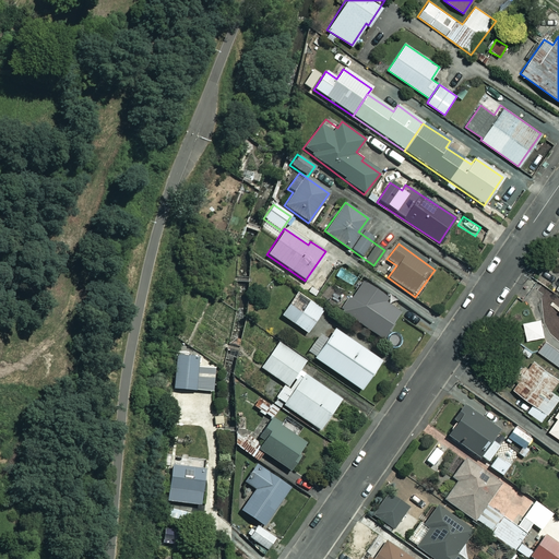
[(360,293),(356,289),(351,298),(335,287),(325,301),(381,339),(400,312),(385,304),(389,300),(366,285),(360,293)]
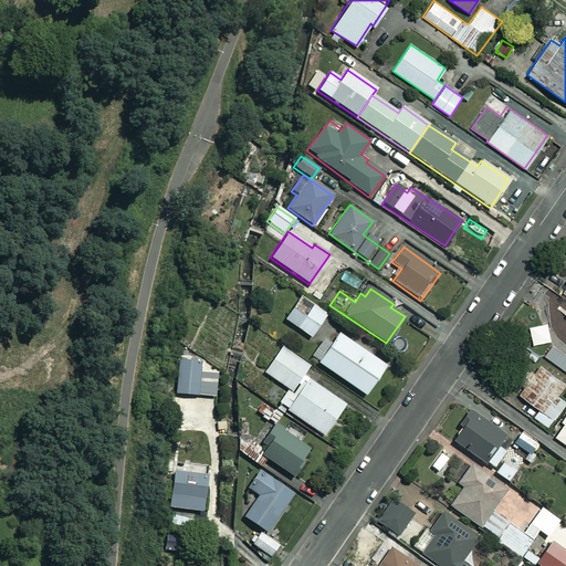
[(326,314),(300,296),(283,320),(310,337),(326,314)]
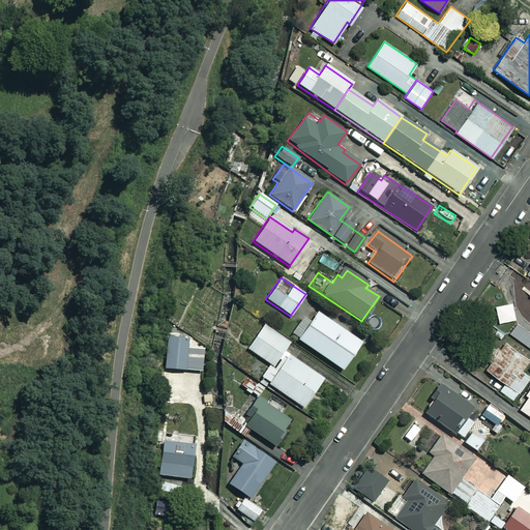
[(296,340),(341,371),(350,357),(353,358),(358,351),(355,349),(360,343),(316,312),(296,340)]
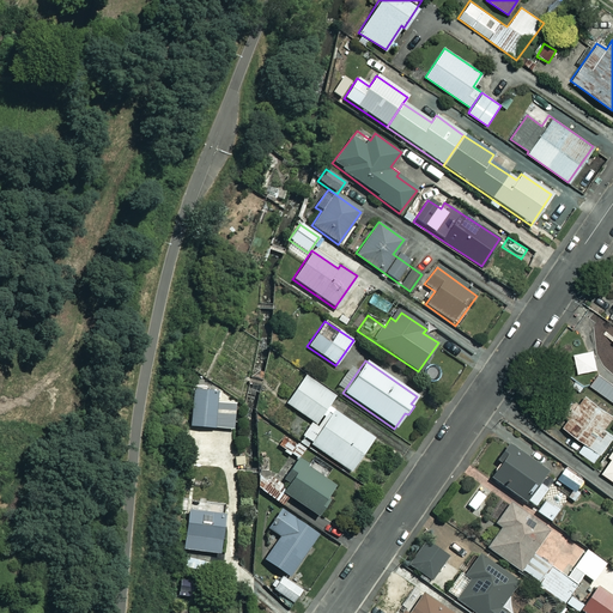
[(590,386),(612,401),(612,375),(602,368),(590,386)]
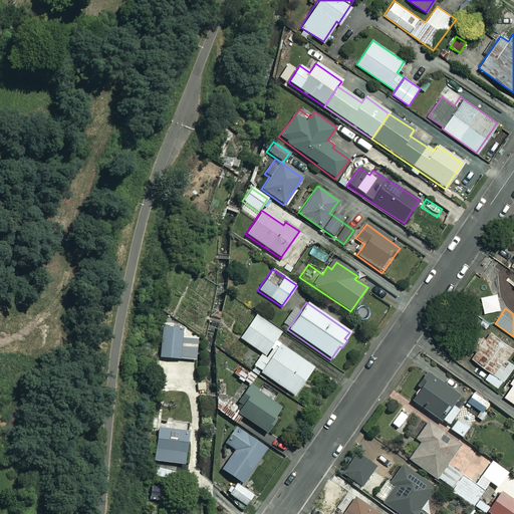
[(282,331),(255,313),(239,338),(261,352),(251,366),(293,394),(312,363),(276,340),(282,331)]
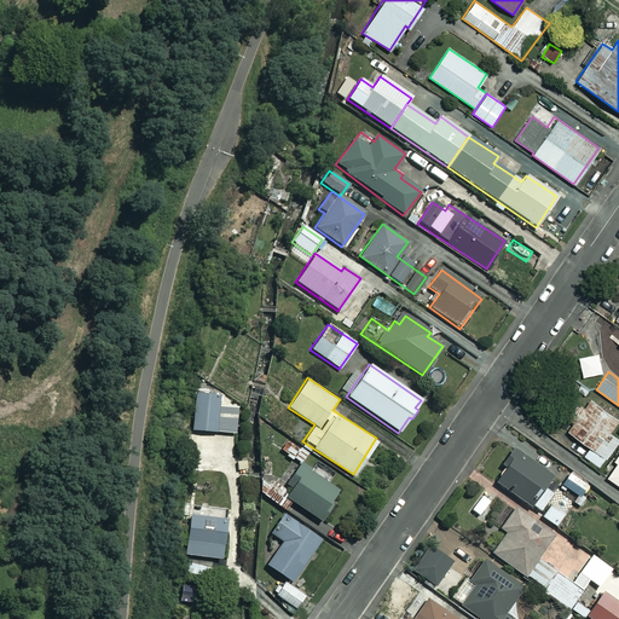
[(219,394),(196,393),(194,431),(235,433),(237,410),(218,409),(219,394)]
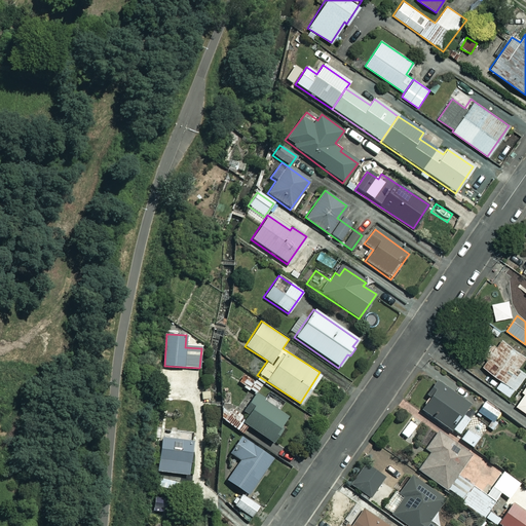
[(502,339),(496,347),(489,342),(480,353),(487,359),(481,366),(500,381),(496,387),(509,397),(525,374),(525,373),(517,367),(525,357),(502,339)]
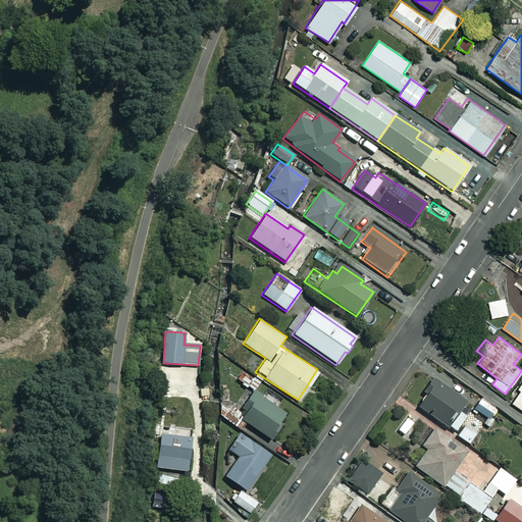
[(521,381),(517,388),(519,390),(511,402),(521,410),(521,381)]
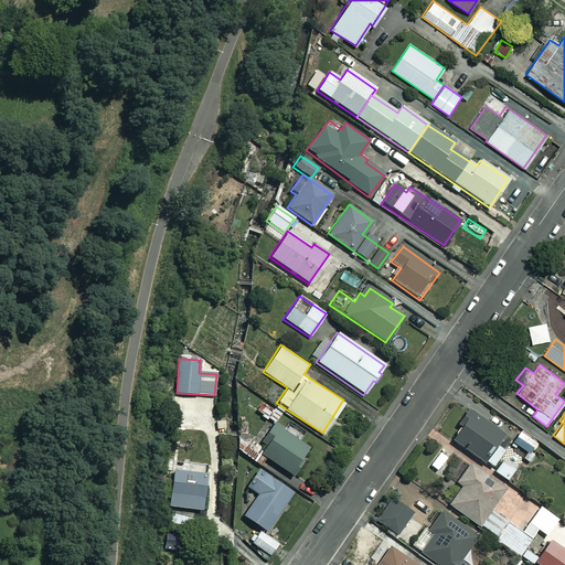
[(502,434),(469,414),(451,441),(492,467),(502,450),(494,446),(502,434)]
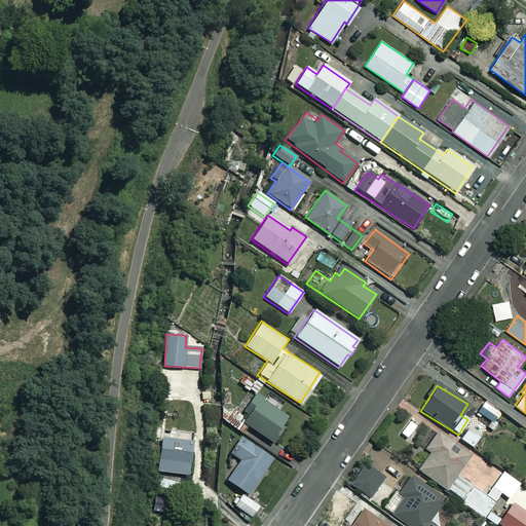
[(248,427),(275,445),(286,427),(283,424),(287,417),(253,396),(240,416),(224,406),(220,420),(242,435),(248,427)]
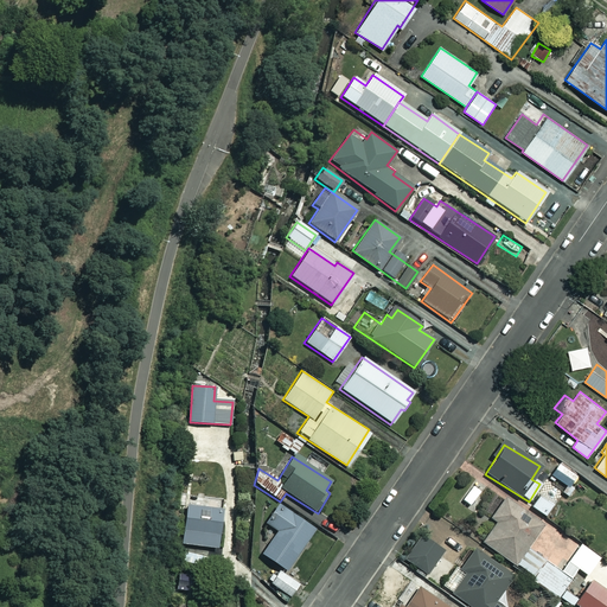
[(556,503),(542,492),(530,506),(545,517),(556,503)]
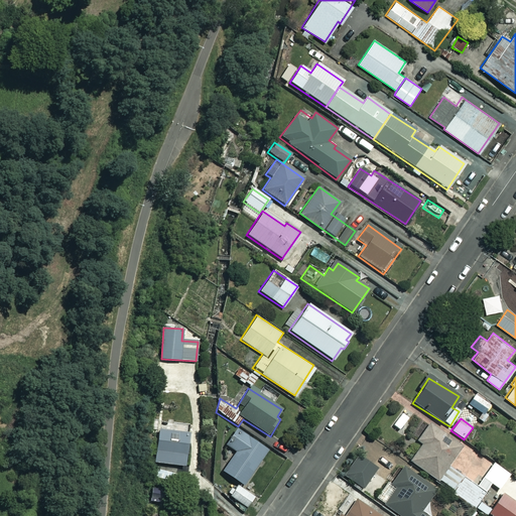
[(453,491),(463,476),(448,466),(462,445),(428,422),(416,440),(421,444),(409,462),(449,489),(453,491)]
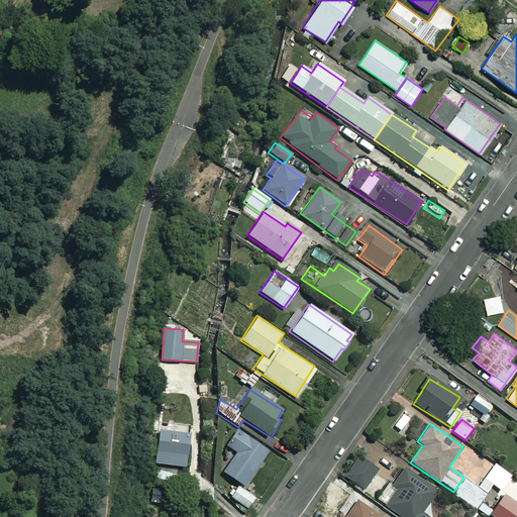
[(187,433),(160,430),(156,463),(184,467),(187,433)]
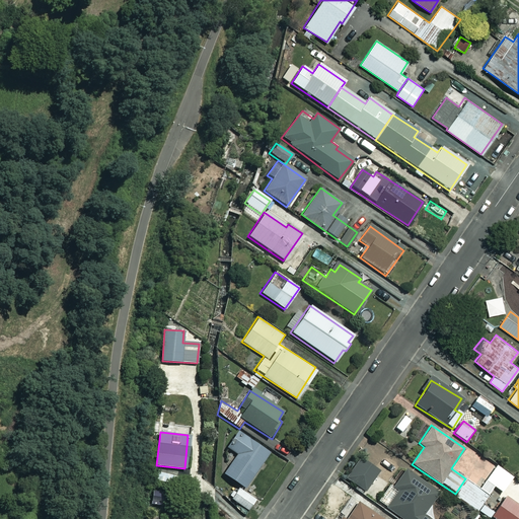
[(268,452),(237,432),(222,453),(232,460),(222,474),(243,489),(268,452)]
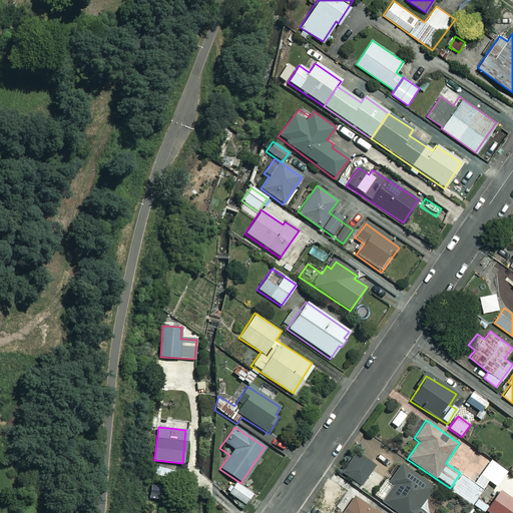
[(343,478),(340,482),(345,485),(348,481),(358,488),(374,467),(355,453),(339,474),(343,478)]
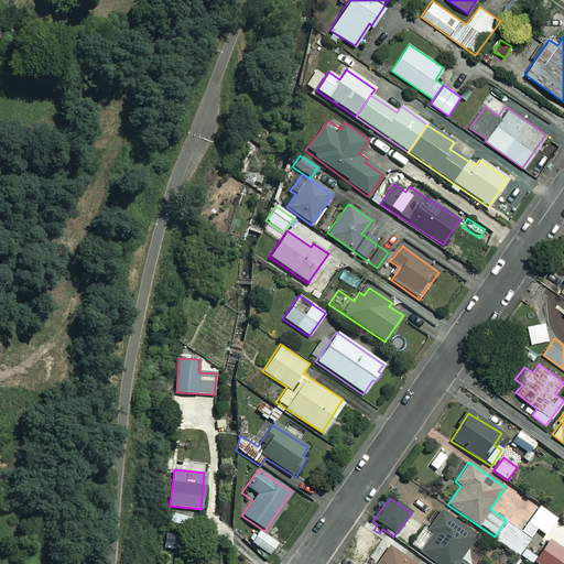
[(506,520),(495,537),(494,539),(530,563),(531,563),(537,556),(524,548),(537,531),(525,523),(531,514),(524,509),(513,524),(506,520)]
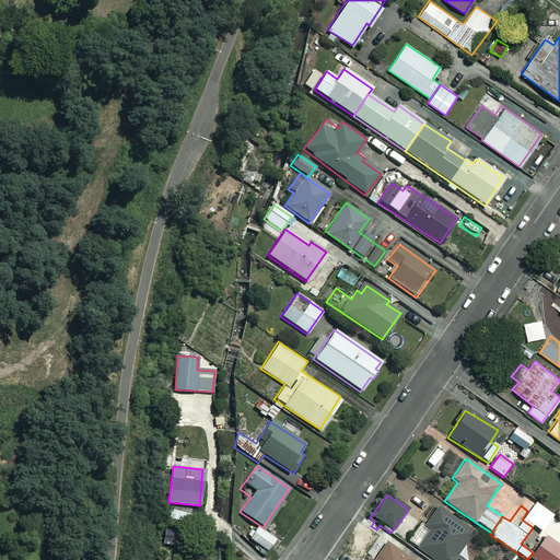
[(471,533),(435,506),(413,538),(420,543),(415,549),(429,559),(462,559),(455,555),(471,533)]
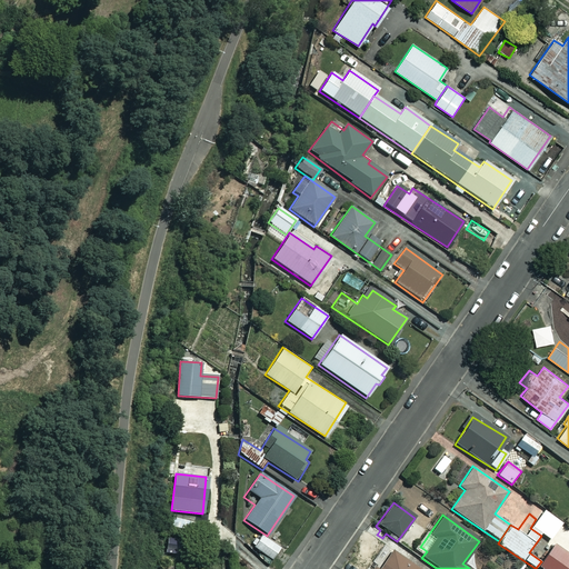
[(279,549),(261,536),(253,547),(270,560),(279,549)]
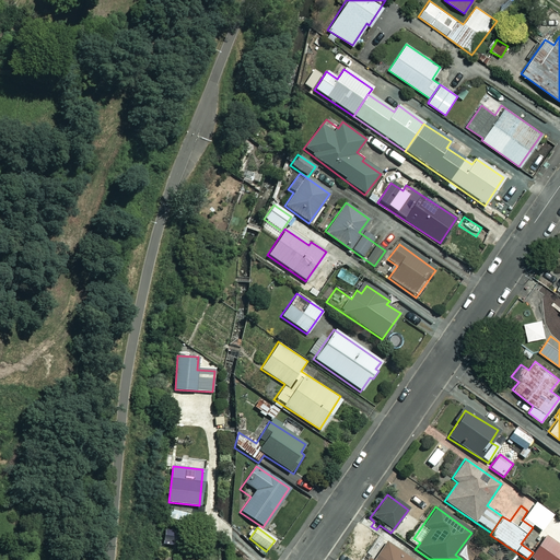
[(410,559),(385,543),(381,549),(375,546),(364,559),(410,559)]
